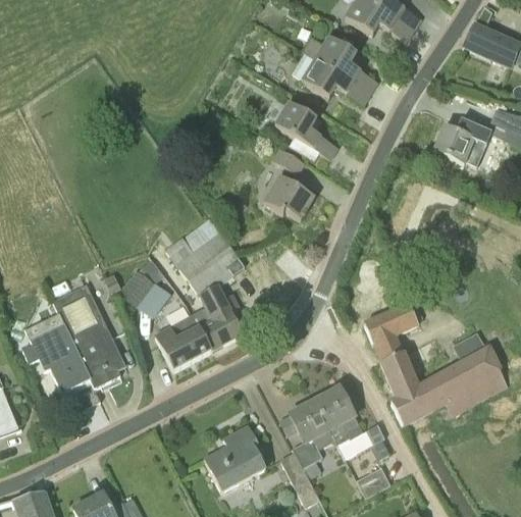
[(414,32),(362,0),(358,0),(346,19),(373,36),(379,26),(407,42),(414,32)]
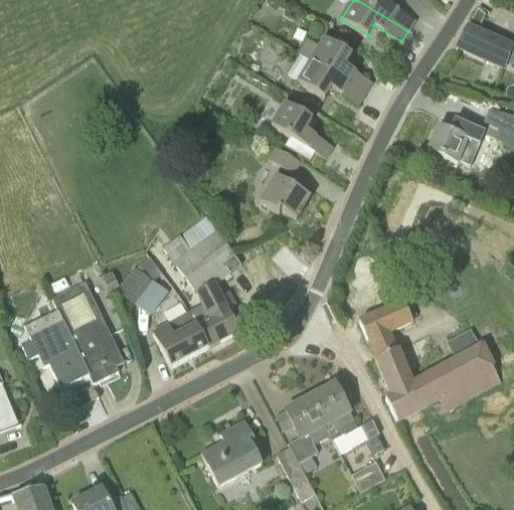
[(357,0),(408,31),(415,18),(388,2),(389,0),(357,0)]
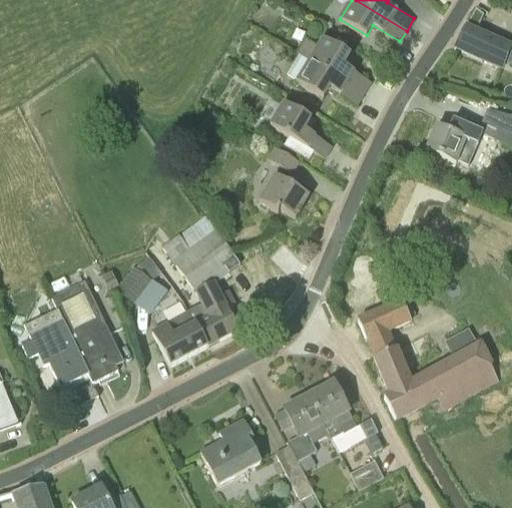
[(482,7),(481,7),(477,4),(467,23),(455,45),(504,66),(511,47),(511,44),(477,31),(475,30),(484,13),(480,11),(482,7)]
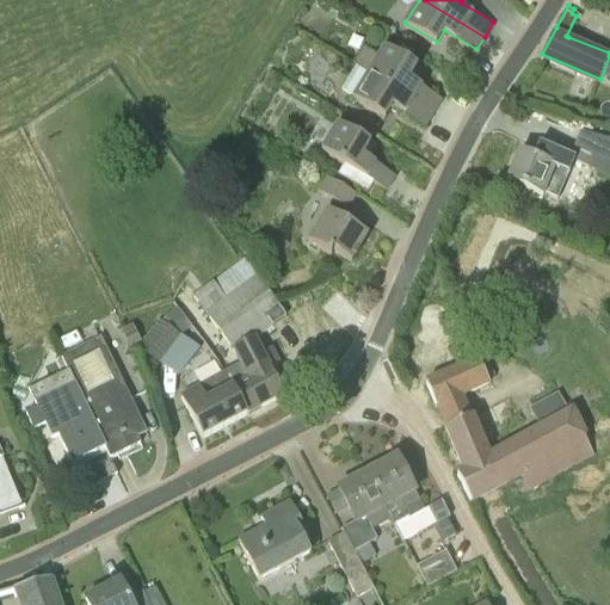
[(355,62),(368,69),(367,71),(433,111),(443,96),(410,75),(418,63),(382,44),(379,51),(365,44),(355,62)]
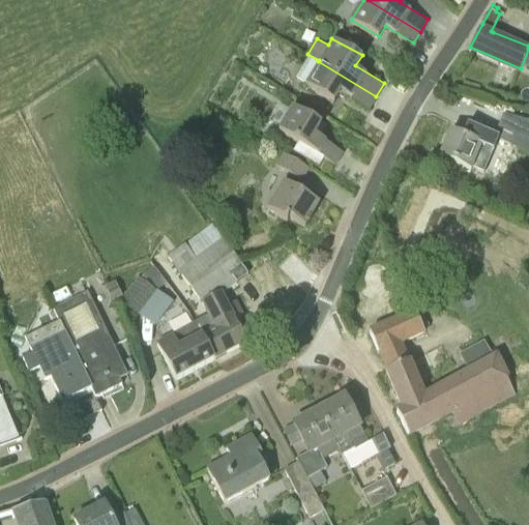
[(376,96),(318,61),(306,82),(334,100),(341,89),(370,107),(376,96)]
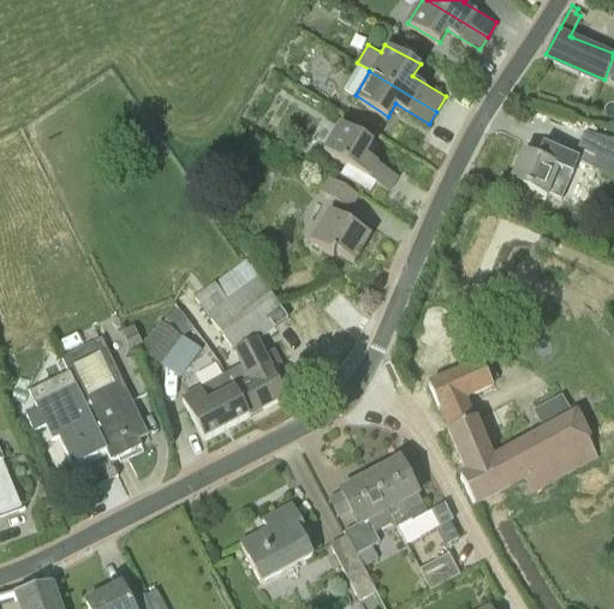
[(365,154),(374,141),(340,120),(322,149),(346,163),(340,173),(371,191),(377,180),(389,187),(399,173),(365,154)]
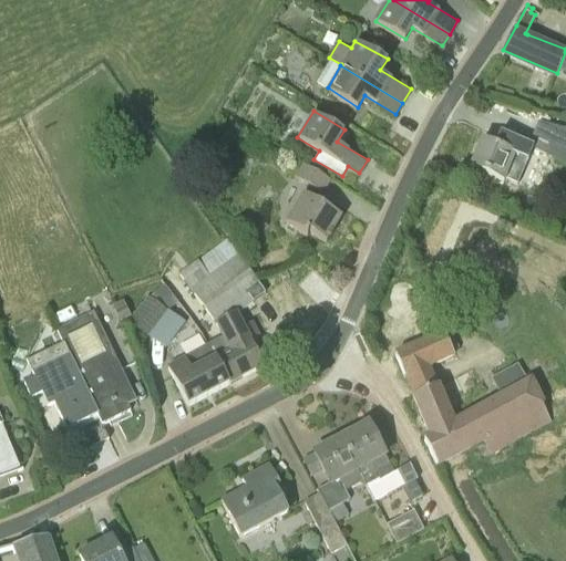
[(565,125),(539,118),(528,142),(565,159),(565,125)]
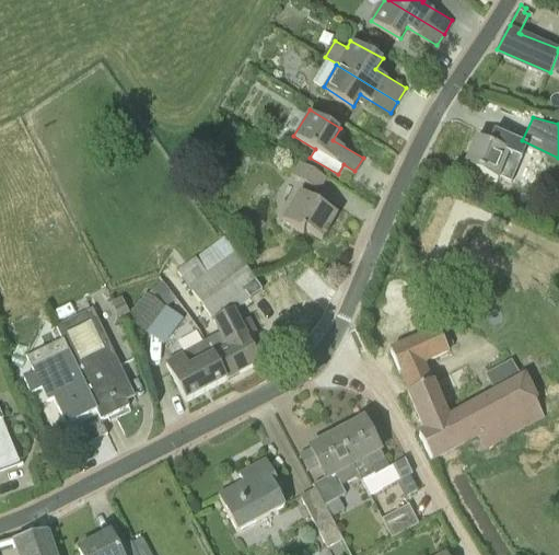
[(476,137),(466,163),(499,174),(501,170),(515,175),(527,147),(513,141),(514,137),(495,130),(490,142),(476,137)]
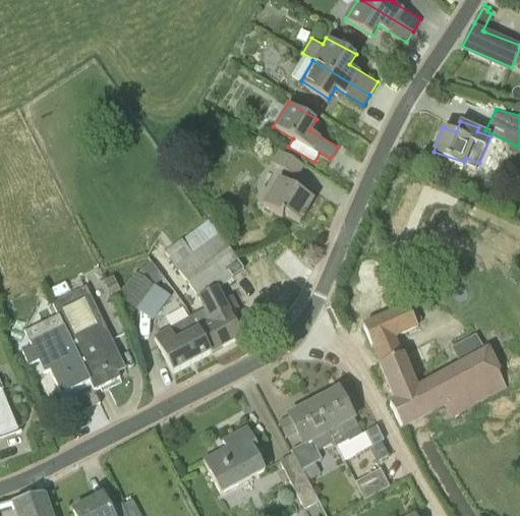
[(306,164),(281,149),(274,160),(299,176),(306,164)]
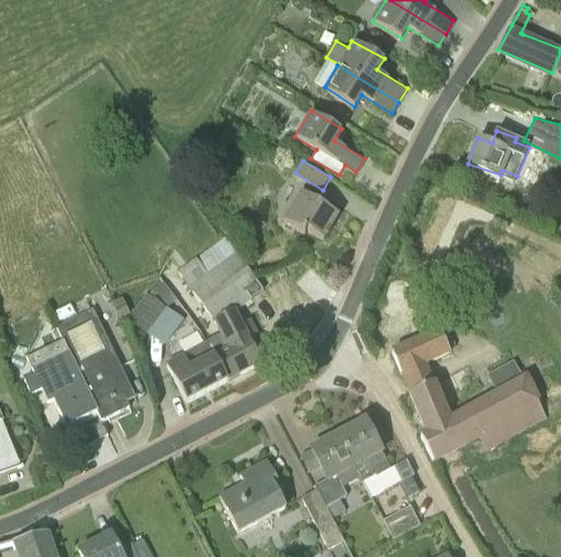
[(324,237),(339,213),(302,190),(285,216),(305,230),(306,226),(324,237)]
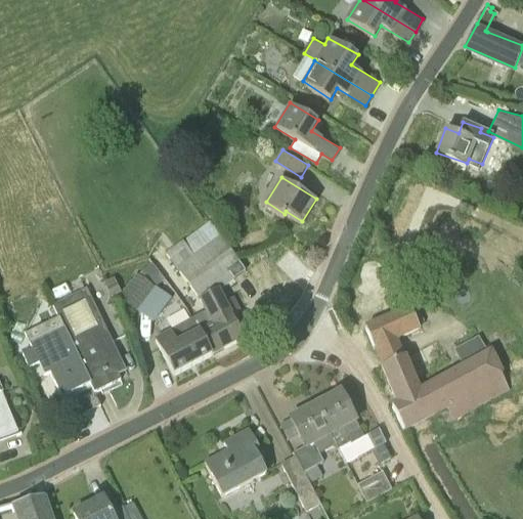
[(201,297),(219,288),(246,268),(210,219),(167,251),(201,297)]
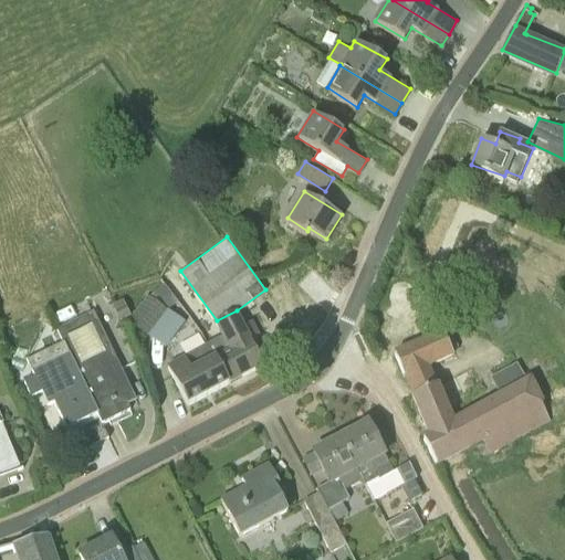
[(148,292),(128,317),(148,333),(168,307),(148,292)]
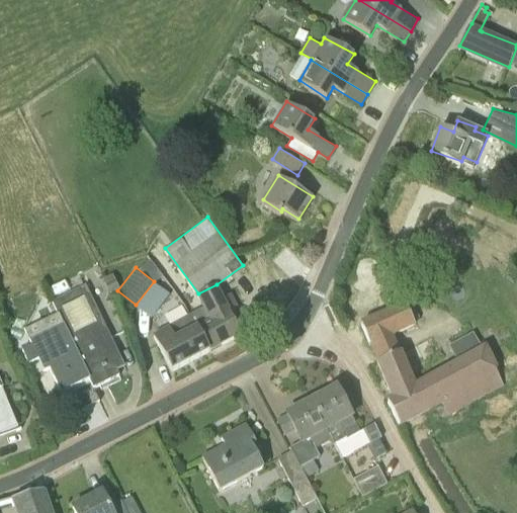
[(87,281),(54,296),(64,320),(89,376),(94,386),(119,373),(115,364),(123,360),(103,314),(101,315),(87,281)]
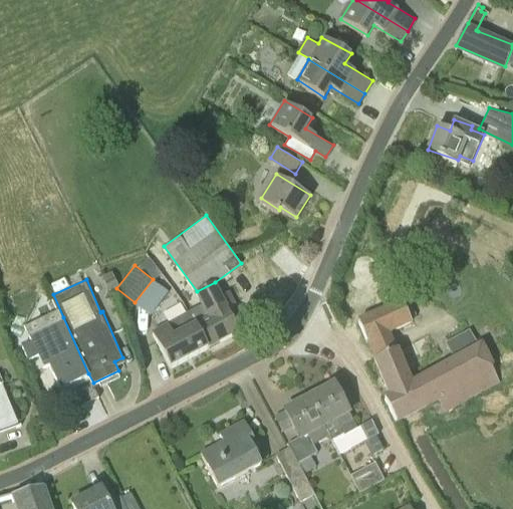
[(211,316),(196,324),(208,346),(240,329),(228,307),(236,303),(229,289),(221,293),(215,282),(197,291),(211,316)]
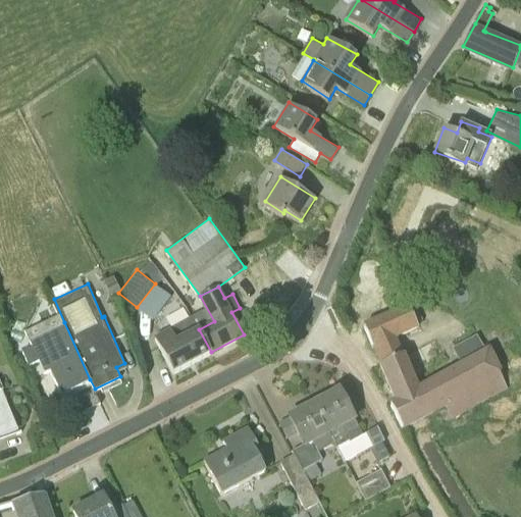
[(364,324),(373,345),(397,334),(418,324),(409,304),(366,324),(364,324)]
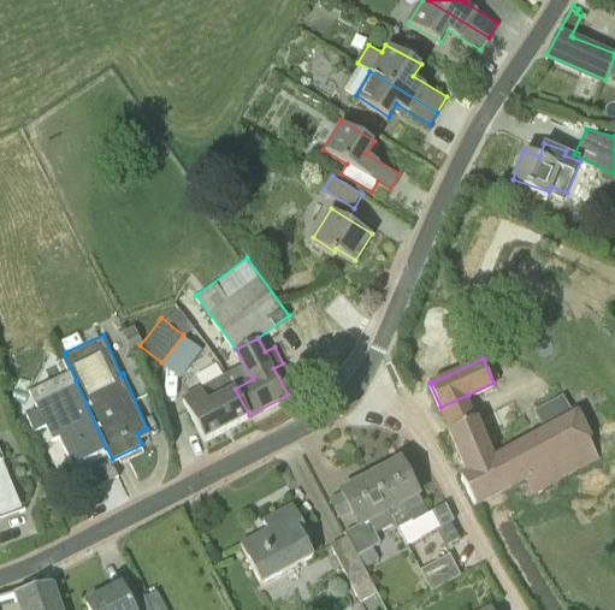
[(205,438),(249,415),(235,389),(228,374),(183,398),(205,438)]
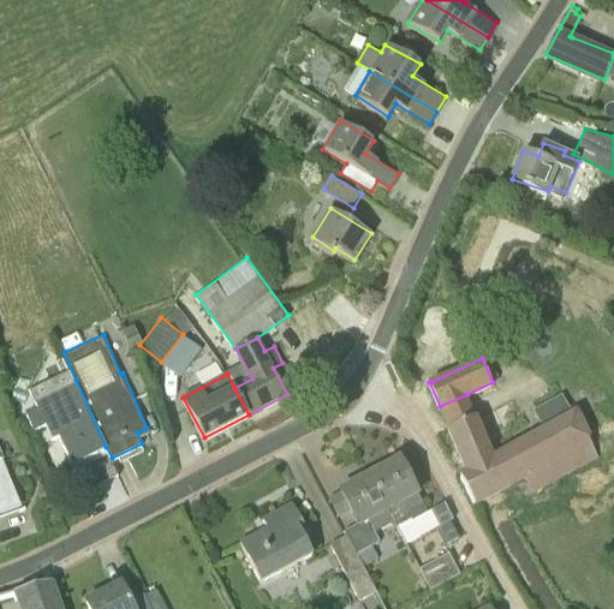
[(59,431),(73,463),(106,447),(76,380),(36,398),(52,434),(59,431)]
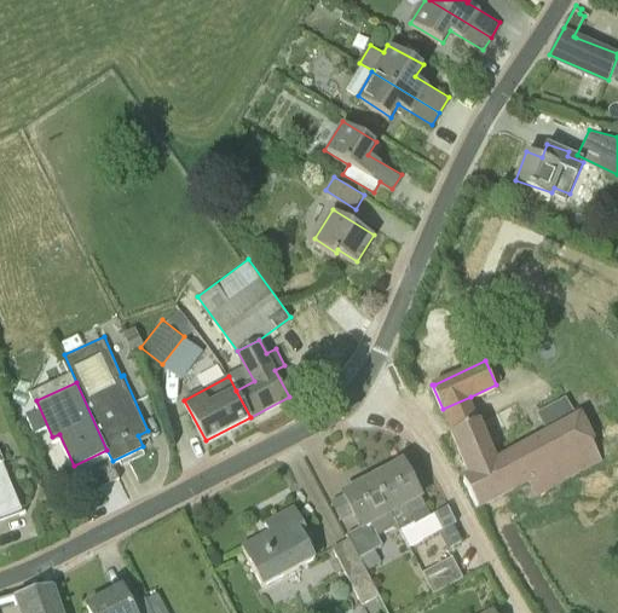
[(39,409),(27,414),(35,431),(47,426),(39,409)]
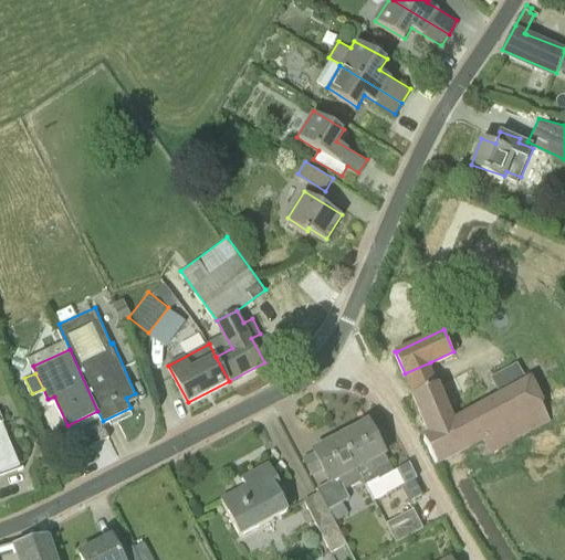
[(438,464),(482,441),(483,440),(490,452),(552,418),(542,401),(545,399),(533,376),(456,419),(449,402),(422,413),(430,433),(424,437),(438,464)]
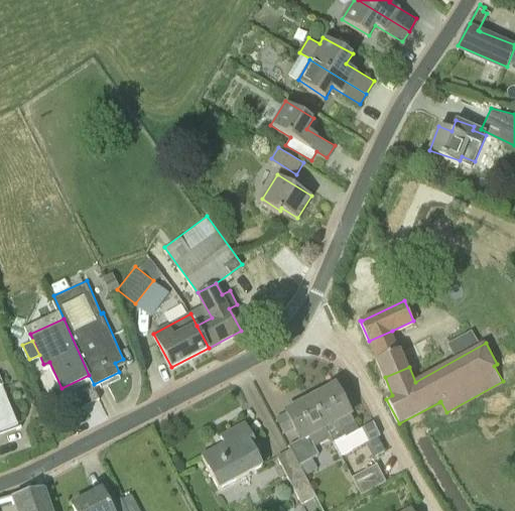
[(401,349),(377,360),(385,377),(409,367),(401,349)]
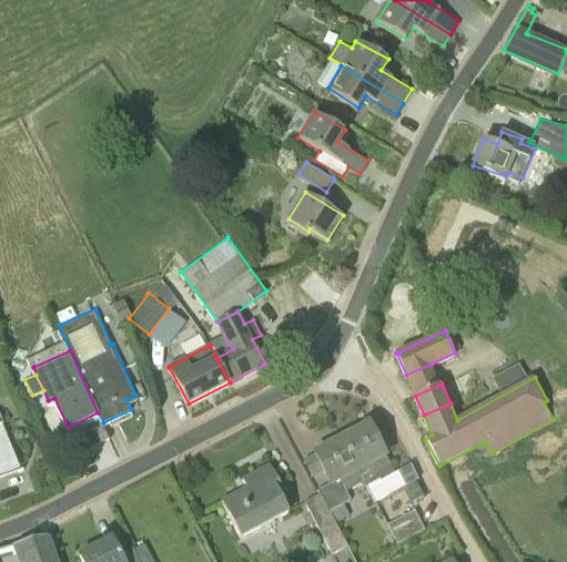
[(0,469),(18,462),(0,412),(0,469)]
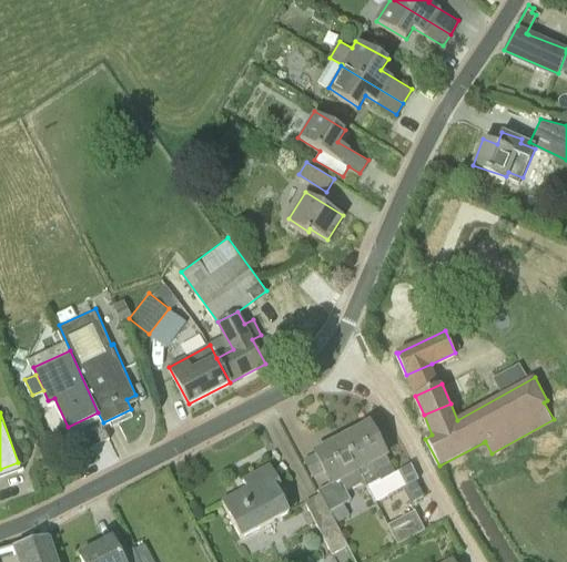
[(358,428),(342,437),(358,470),(363,479),(365,478),(368,484),(376,499),(406,483),(398,469),(395,470),(370,421),(368,422),(370,423),(360,429),(358,428)]
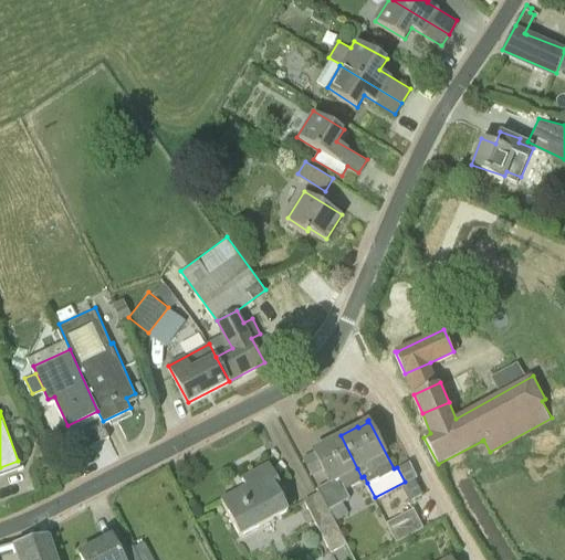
[(316,486),(318,489),(327,506),(328,505),(347,495),(338,478),(357,468),(341,435),(325,443),(325,444),(315,450),(315,448),(314,450),(328,479),(316,486)]
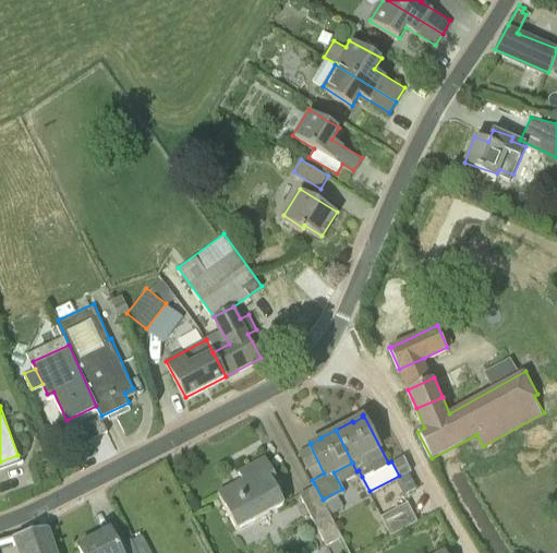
[(243,478),(218,491),(234,524),(280,500),(274,487),(280,483),(266,455),(239,469),(243,478)]
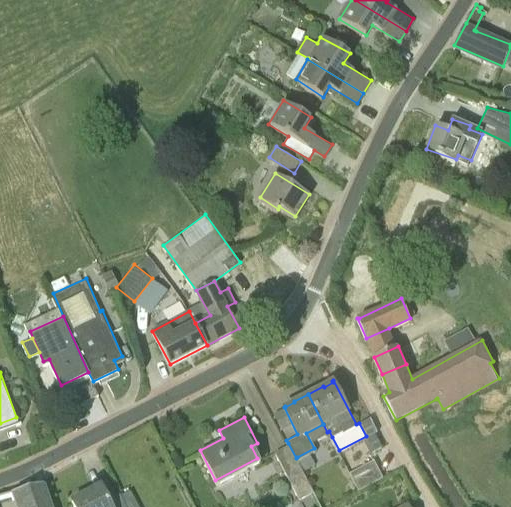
[(314,490),(297,457),(296,458),(288,443),(275,450),(300,497),(314,490)]
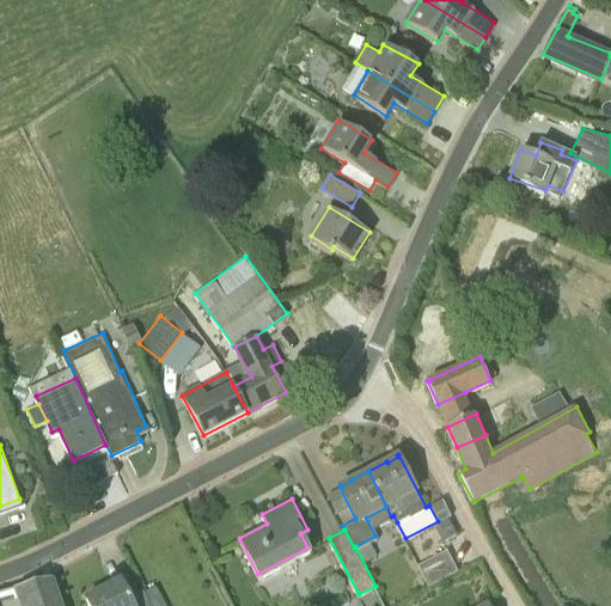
[(419,563),(429,583),(458,568),(447,548),(419,563)]
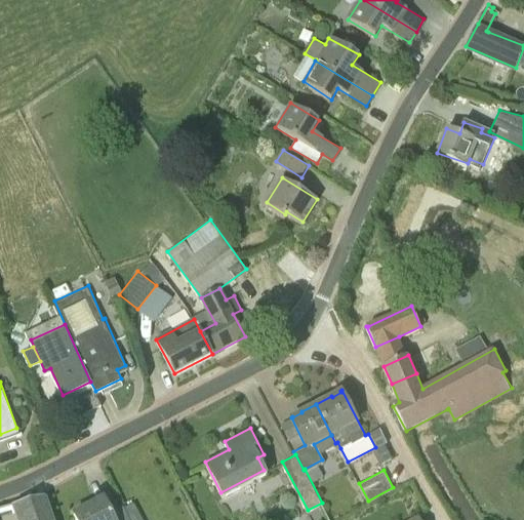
[(74,512),(77,519),(116,519),(104,496),(85,506),(87,509),(76,515),(75,512),(74,512)]
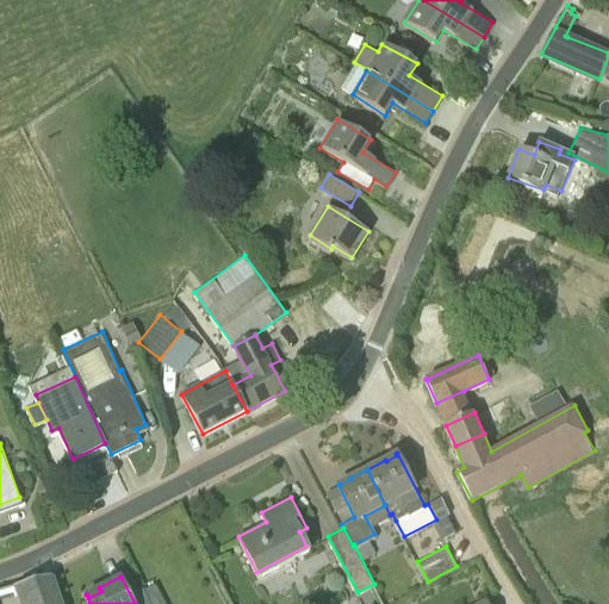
[(0,598),(19,597),(18,584),(0,584),(0,598)]
